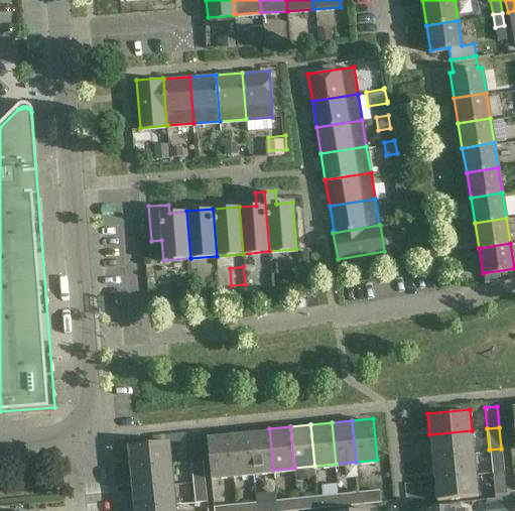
[(253,472),(273,470),(269,428),(249,430),(253,472)]
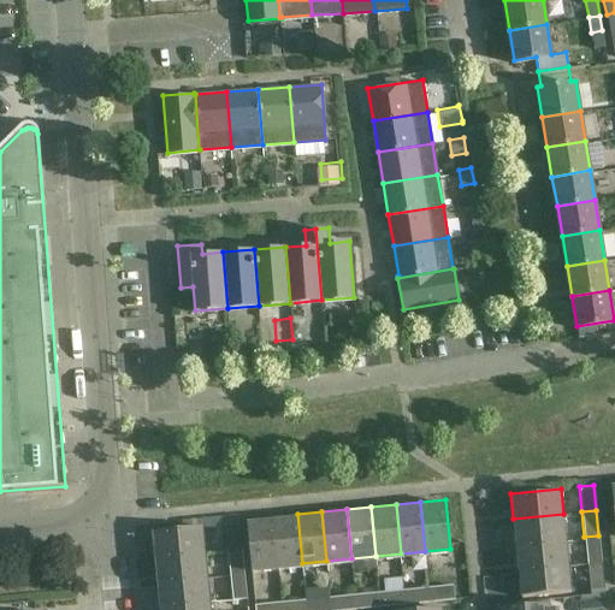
[(302,563),(297,514),(272,516),(277,566),(302,563)]
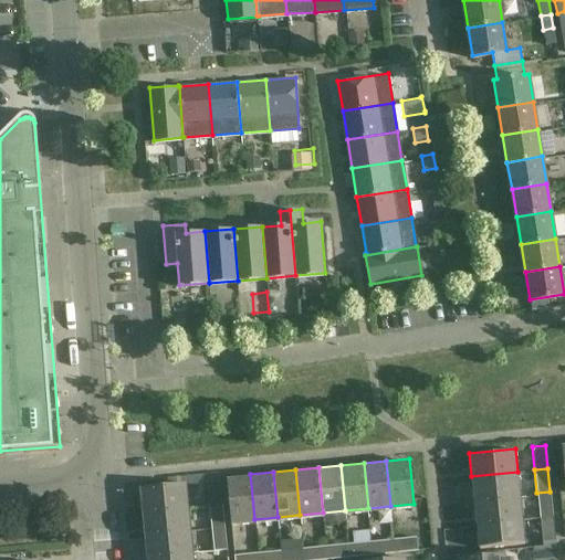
[(520,495),(518,472),(471,476),(473,499),(520,495)]
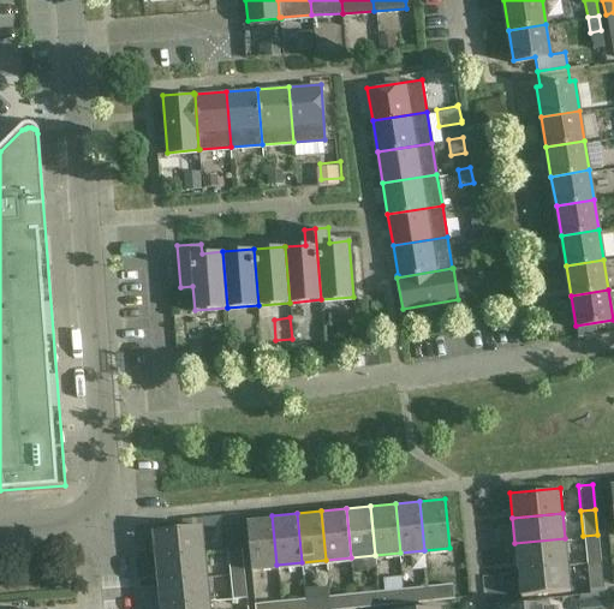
[(251,567),(276,565),(272,515),(246,519),(251,567)]
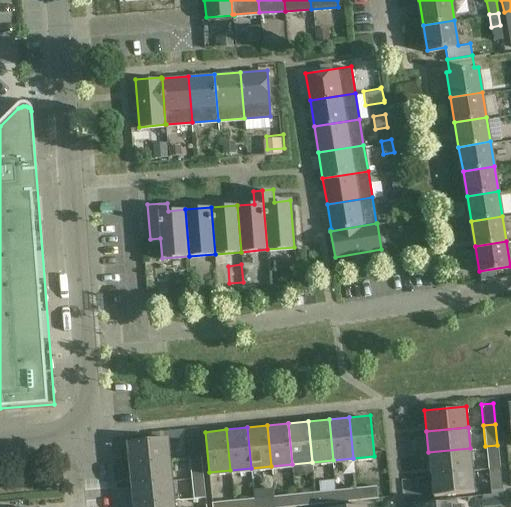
[(185,433),(188,454),(199,453),(197,432),(185,433)]
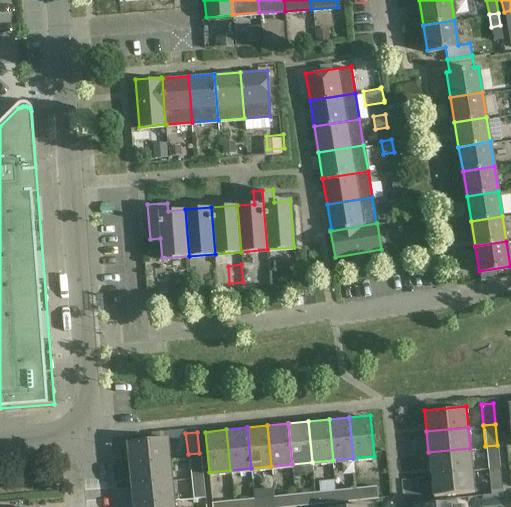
[(128,440),(130,460),(171,456),(169,435),(128,440)]
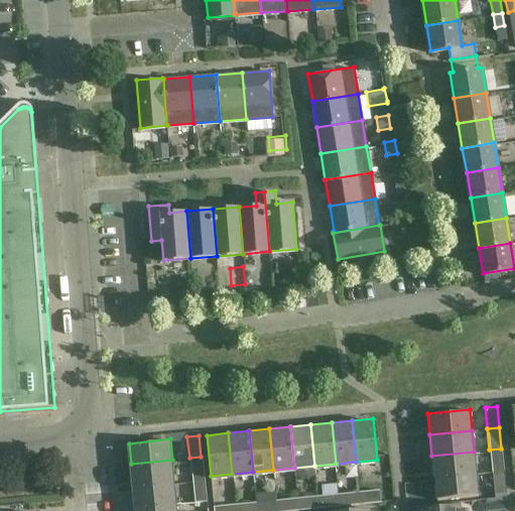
[(489,450),(491,471),(503,470),(501,449),(489,450)]
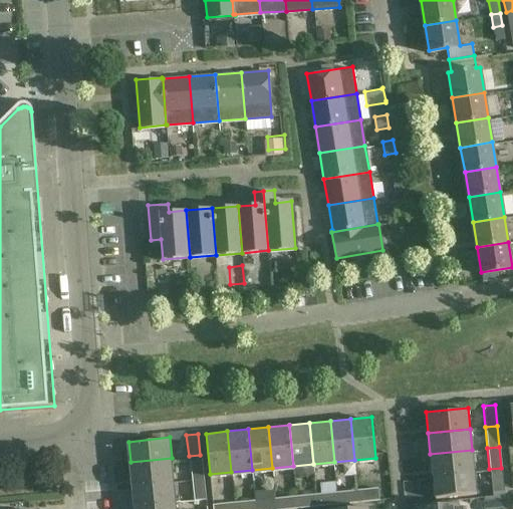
[(430,454),(432,474),(474,470),(472,450),(430,454)]
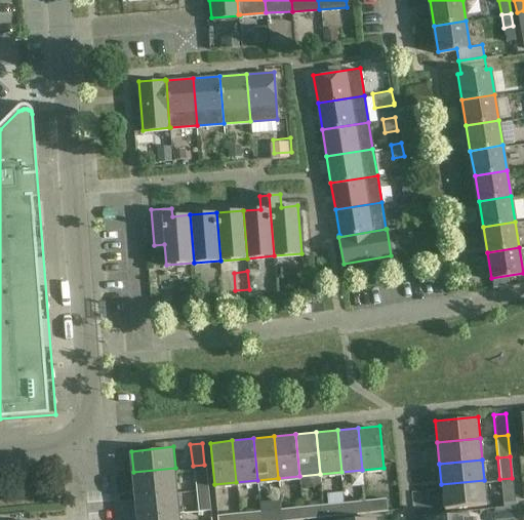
[(207,485),(204,465),(193,466),(195,486),(207,485)]
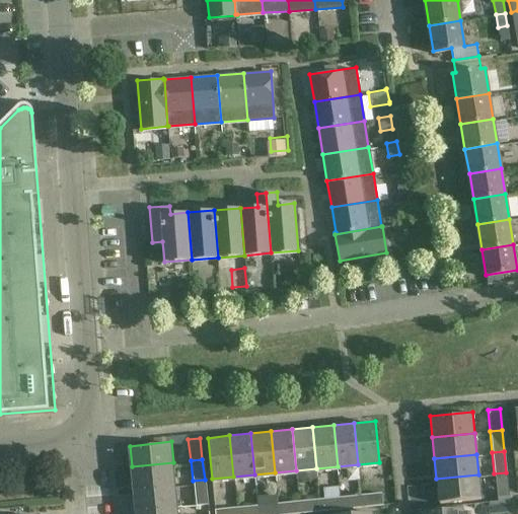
[(175,483),(173,462),(132,466),(134,487),(175,483)]
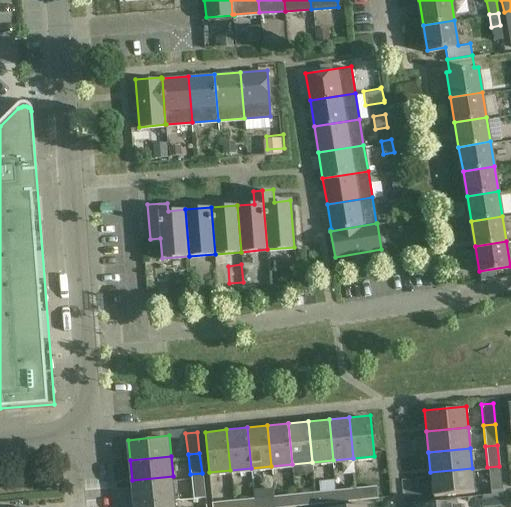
[(501,486),(499,466),(487,467),(489,487),(501,486)]
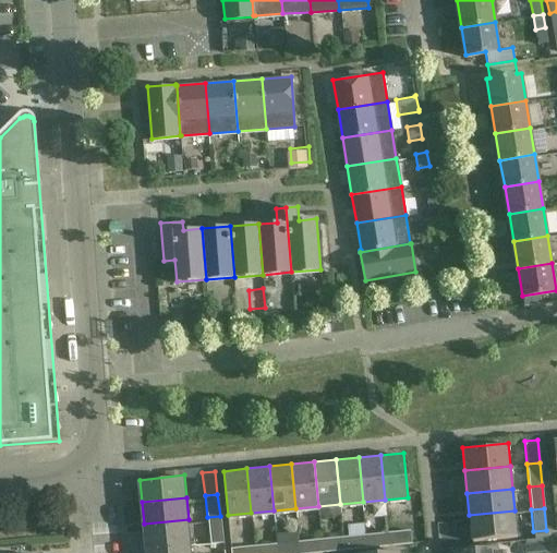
[(515,511),(469,515),(471,539),(517,533),(515,511)]
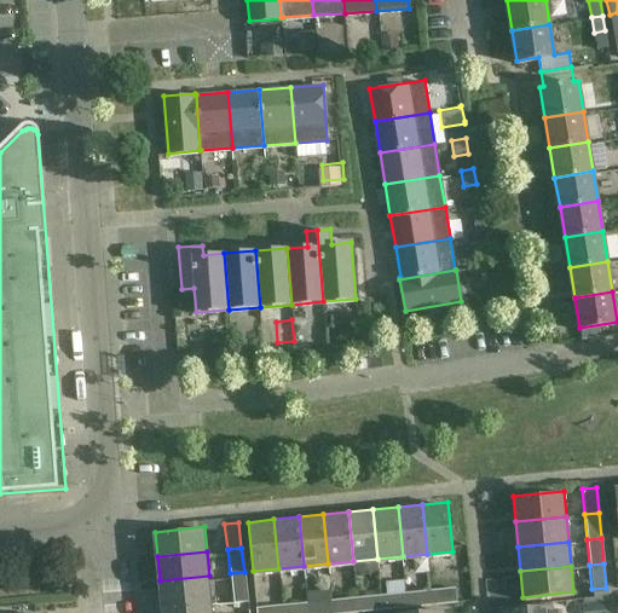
[(244,572),(230,573),(232,599),(247,597),(244,572)]
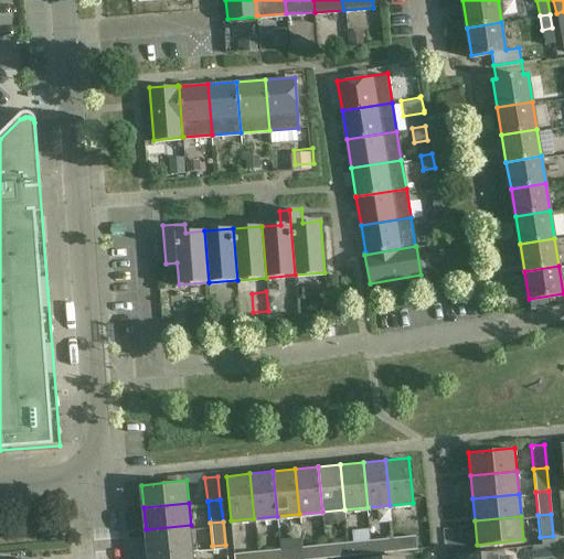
[(146,529),(148,552),(193,547),(191,525),(146,529)]
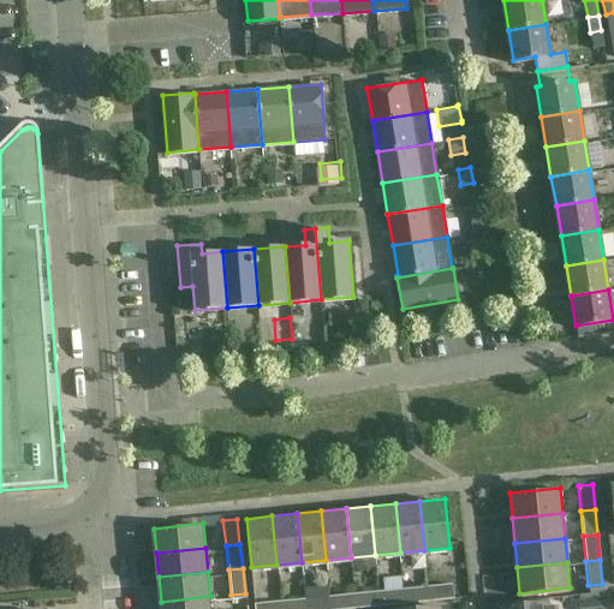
[(451,579),(428,581),(429,597),(452,595),(451,579)]
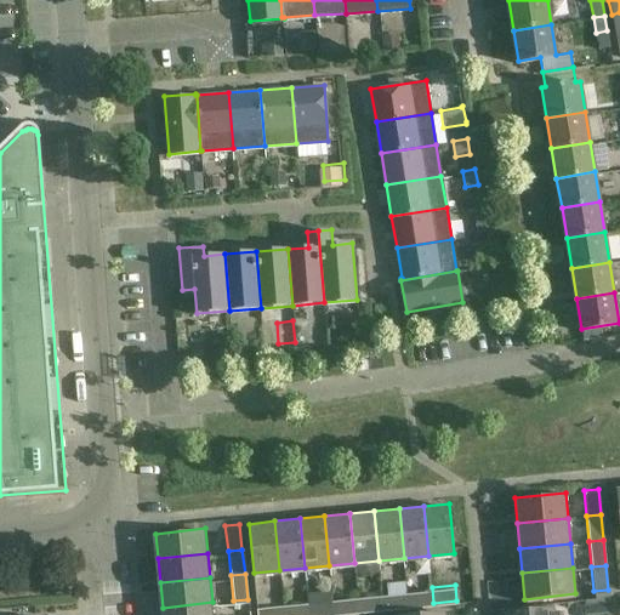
[(409,605),(433,603),(432,587),(407,590),(409,605)]
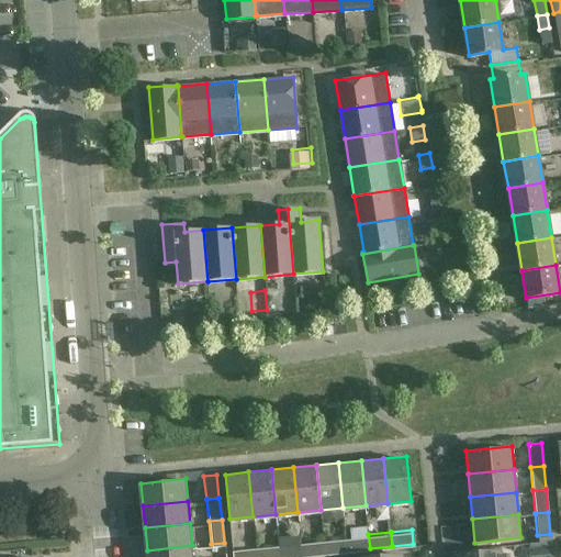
[(347,550),(370,548),(368,534),(346,537),(347,550)]
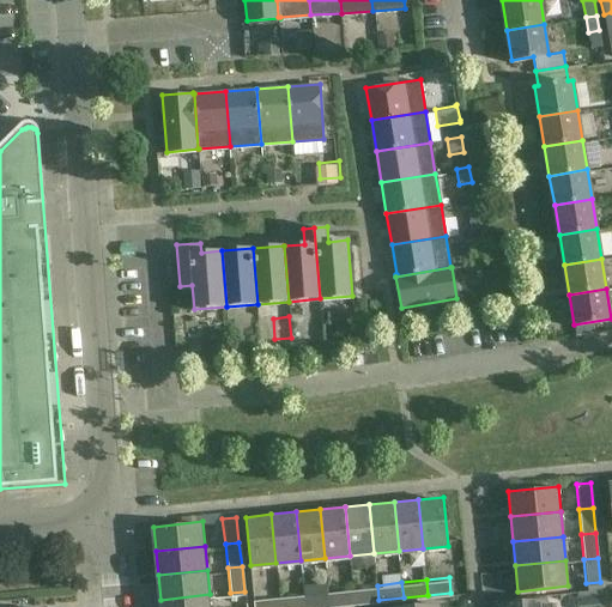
[(355,602),(379,600),(377,586),(352,588),(355,602)]
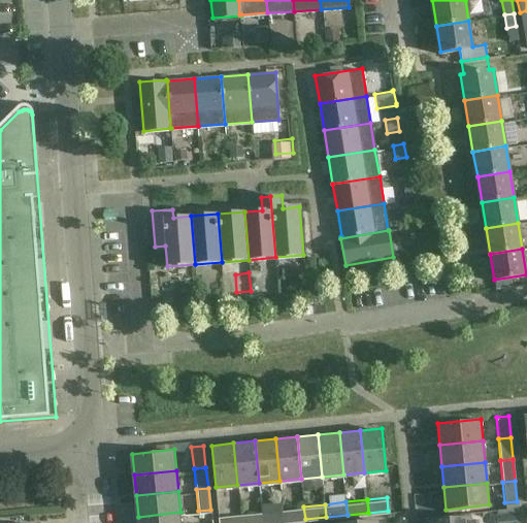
[(284,521),(305,519),(303,507),(283,509),(284,521)]
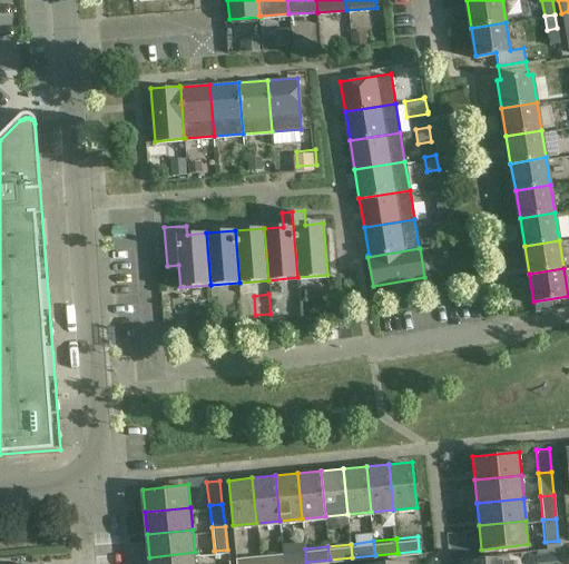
[(305,548),(282,551),(284,563),(306,562),(305,548)]
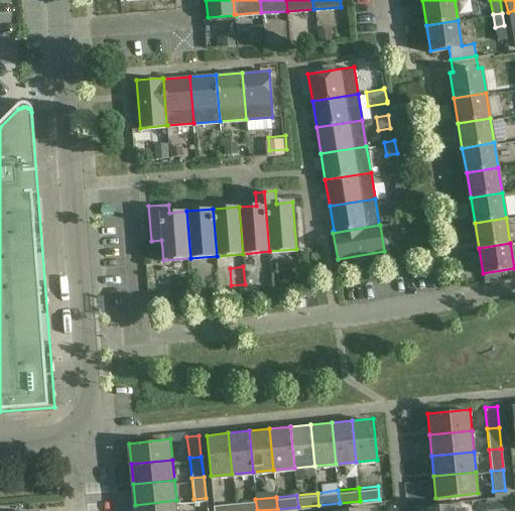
[(506,497),(484,499),(485,509),(507,507),(506,497)]
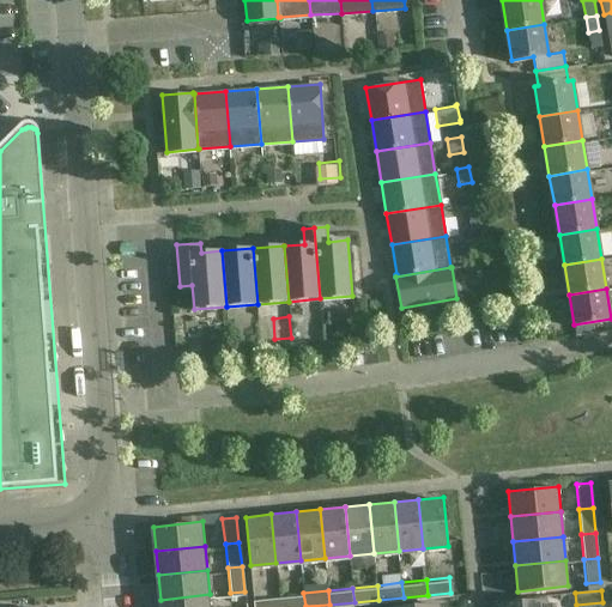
[(301,606),(306,606),(303,593),(279,595),(279,606),(301,606)]
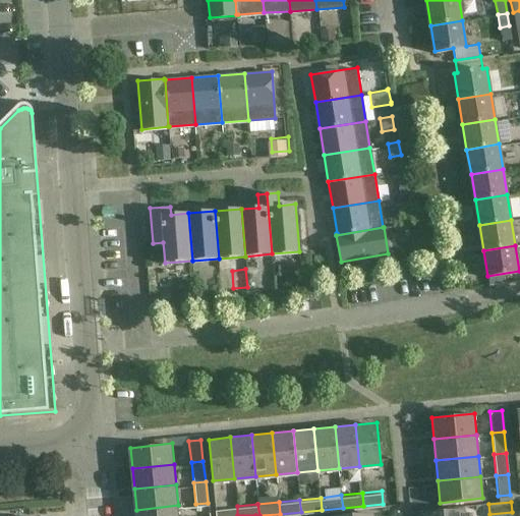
[(136,510),(136,515),(179,515),(178,505),(136,510)]
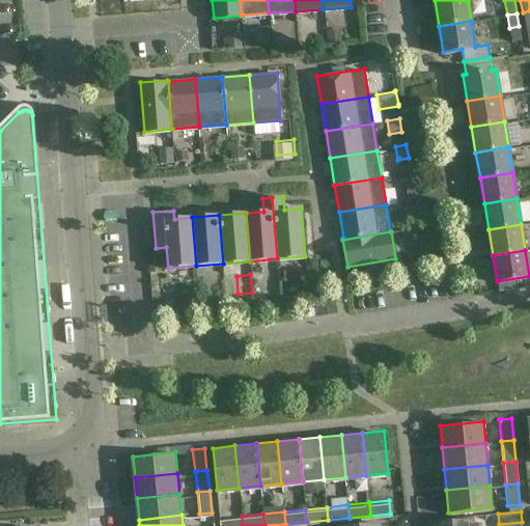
[(242,525),(242,516),(219,518),(219,525),(242,525)]
